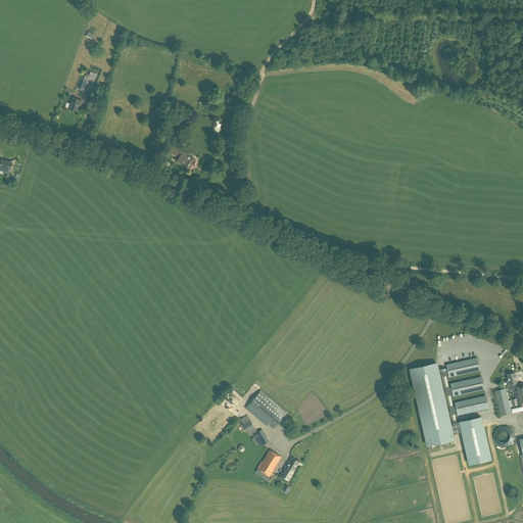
[(84,90),(89,77),(82,74),(78,88),(84,90)]
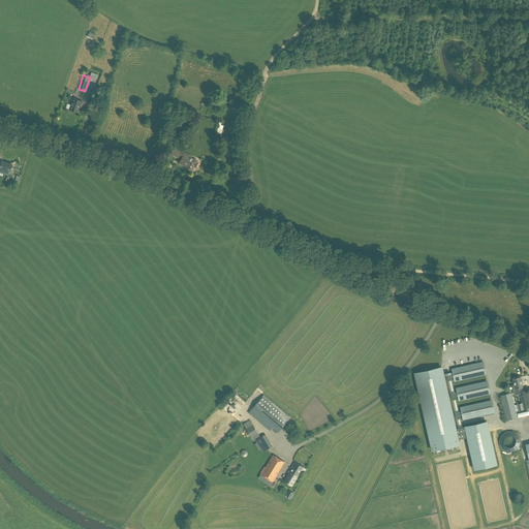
[(79,113),(82,102),(73,99),(69,110),(79,113)]
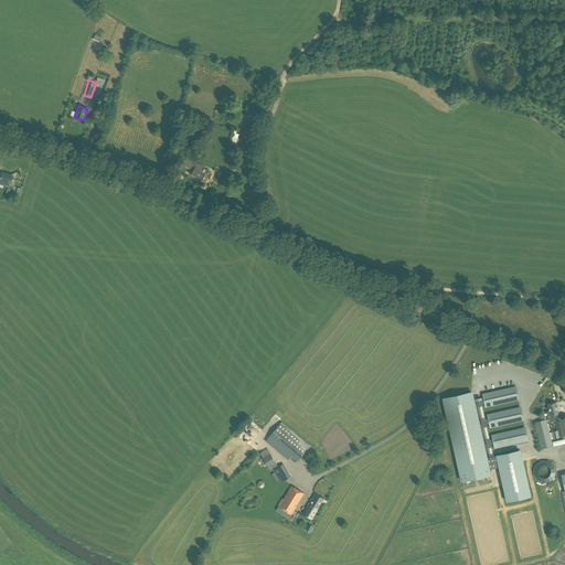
[(204,167),(196,163),(187,159),(183,166),(191,169),(192,167),(194,169),(192,174),(199,178),(198,180),(205,183),(208,178),(210,179),(212,174),(210,173),(211,171),(204,168),(204,167)]
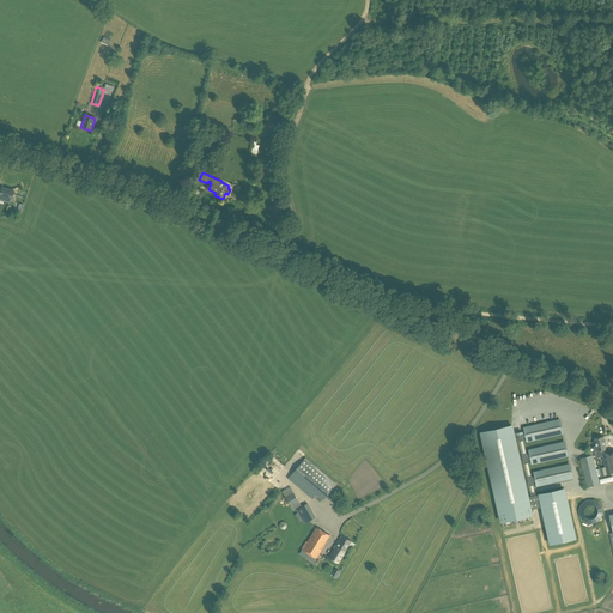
[(0,199),(10,204),(14,190),(1,186),(1,189),(0,188),(0,199)]
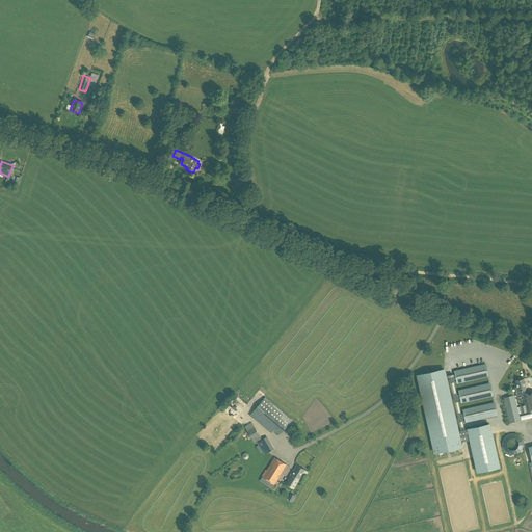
[(243,187),(241,177),(234,179),(234,183),(235,182),(237,188),(243,187)]
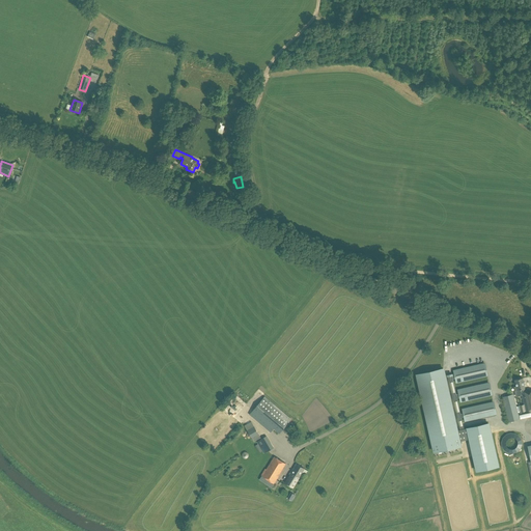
[(453,374),(454,379),(455,383),(487,376),(484,363),(453,370),(453,374)]
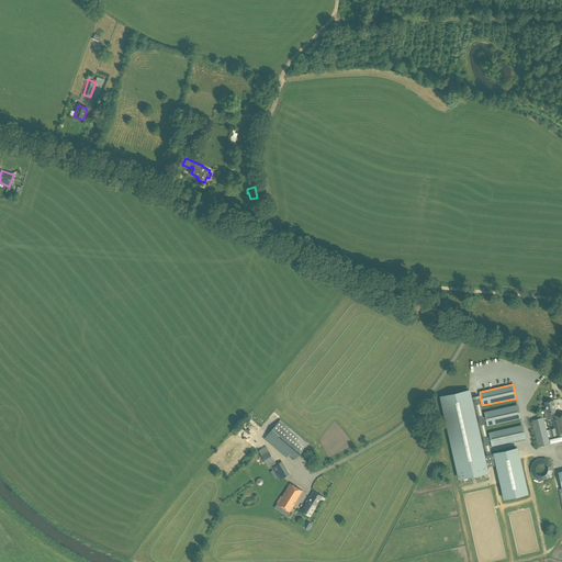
[(491,454),(486,454),(485,456),(470,390),(440,396),(459,479),(489,472),(487,467),(496,465),(503,499),(528,494),(518,448),(493,453),(491,454)]
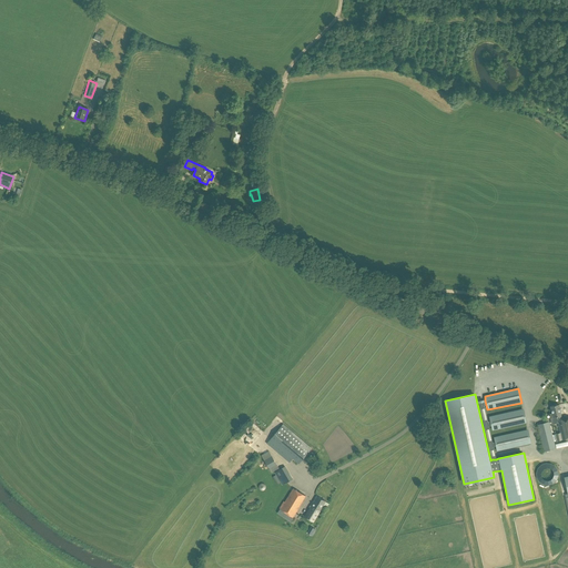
[(567,417),(563,419),(559,405),(550,406),(551,413),(549,414),(550,418),(557,417),(560,433),(555,434),(557,440),(563,439),(567,438),(567,417)]
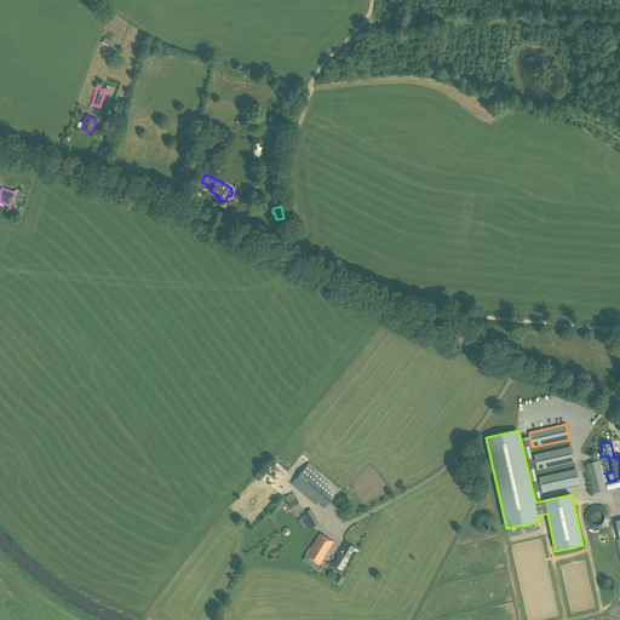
[(535,459),(537,465),(538,470),(575,461),(572,446),(534,454),(535,459)]
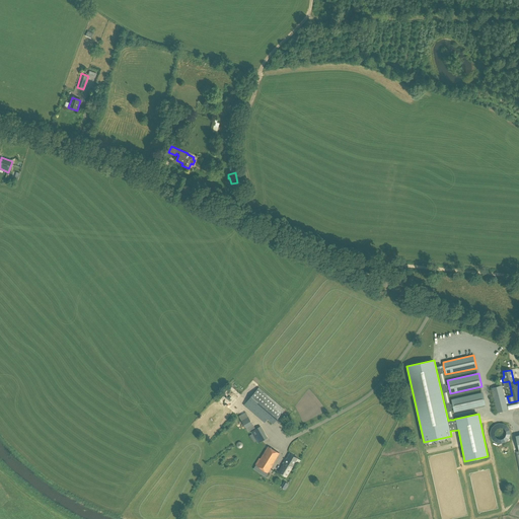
[(505,398),(502,385),(491,388),(497,413),(508,410),(508,409),(507,409),(506,404),(507,404),(506,403),(505,398)]
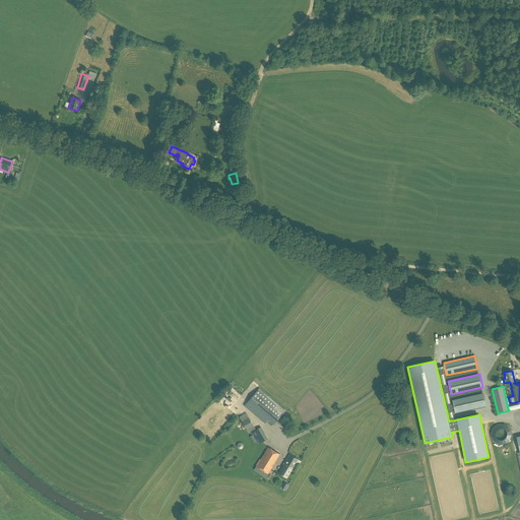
[(273,425),(285,410),(259,388),(244,406),(265,424),(268,419),(273,425)]
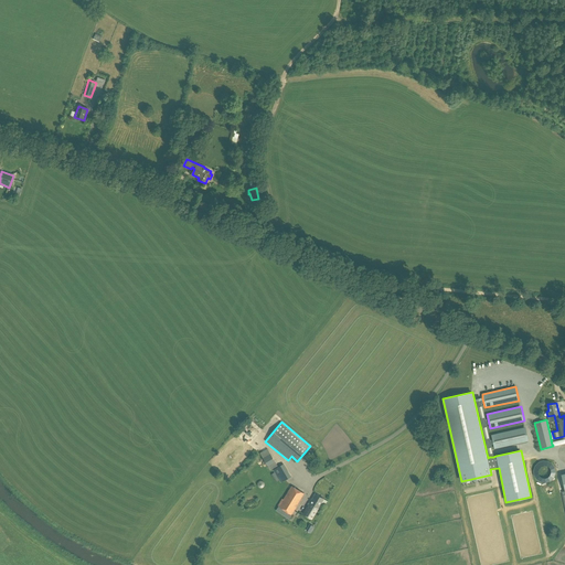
[(492,439),(493,444),(494,449),(528,441),(525,427),(491,435),(492,439)]
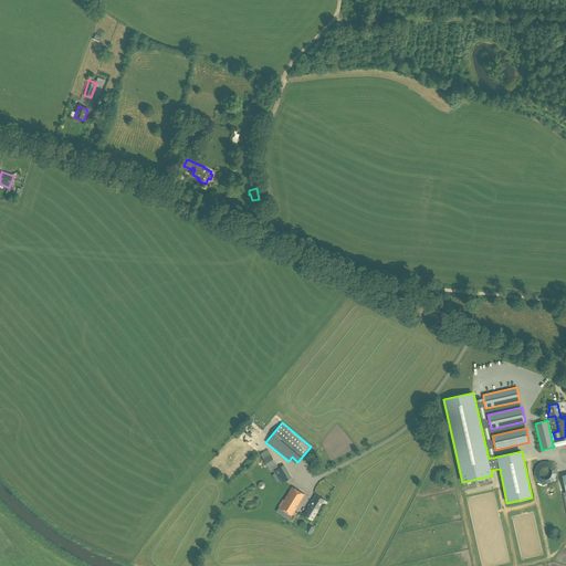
[(271,471),(278,467),(268,450),(260,454),(271,471)]
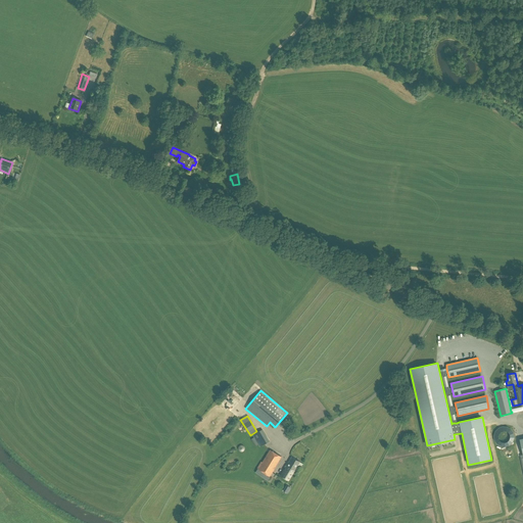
[(498,427),(495,430),(493,434),(493,438),(495,443),(498,445),(504,446),(508,445),(512,443),(514,439),(514,434),(512,430),(508,427),(504,426),(498,427)]
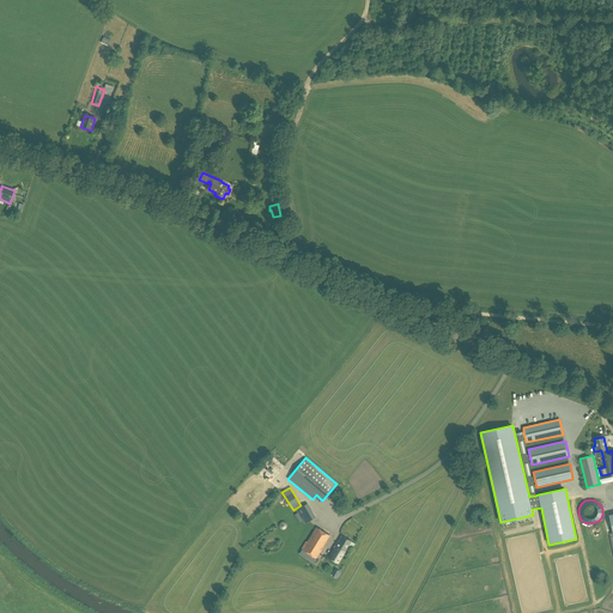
[(304,525),(316,517),(313,513),(302,520),(303,521),(304,525)]
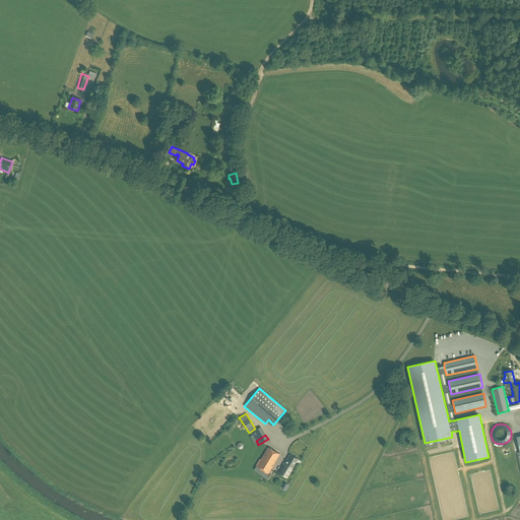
[(272,466),(279,454),(268,447),(260,459),(259,459),(255,466),(256,466),(254,469),(265,477),(268,474),(272,466)]
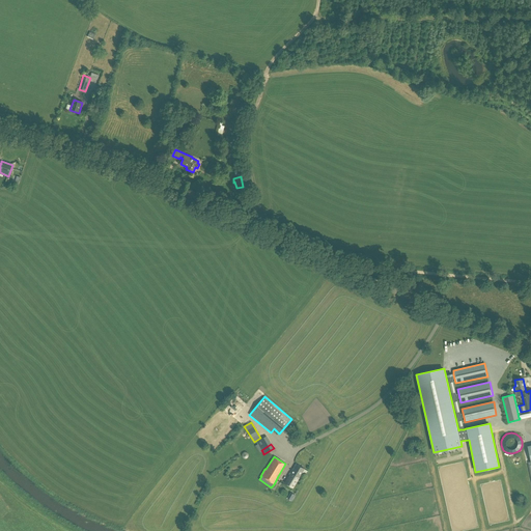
[(304,469),(296,464),(284,483),(292,487),(304,469)]
